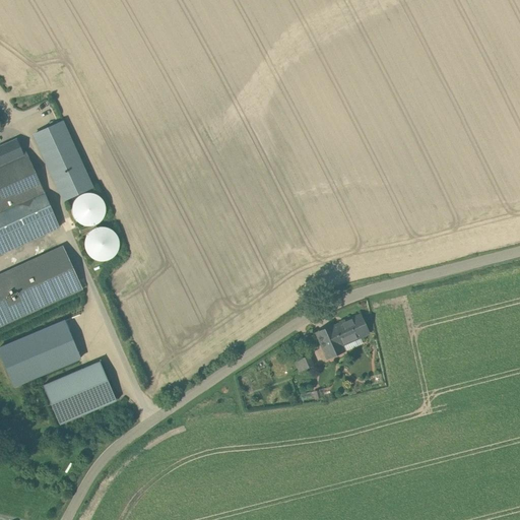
[(69,137),(62,122),(34,135),(63,200),(91,187),(69,137)]
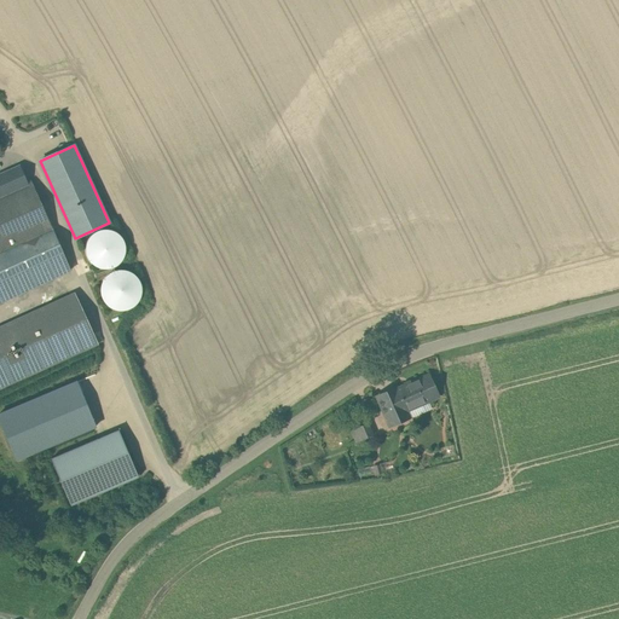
[(19,167),(0,174),(0,212),(12,239),(21,236),(23,243),(41,235),(52,231),(30,183),(27,184),(19,167)]
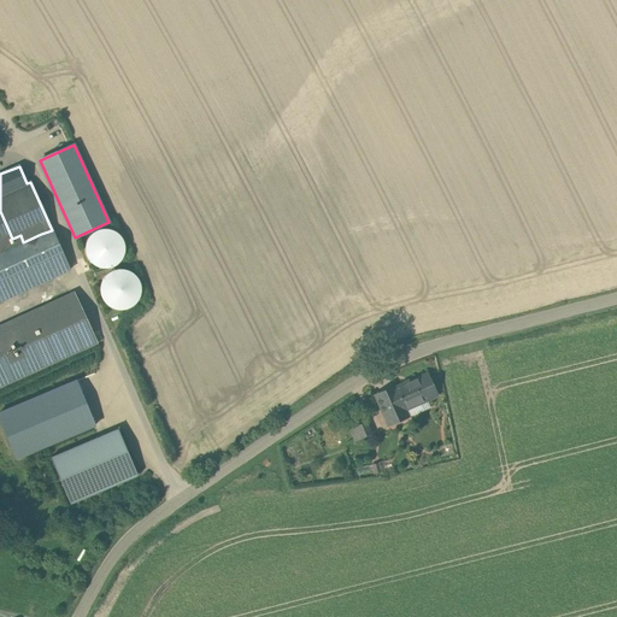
[(0,211),(0,252),(23,242),(21,235),(12,239),(0,211)]
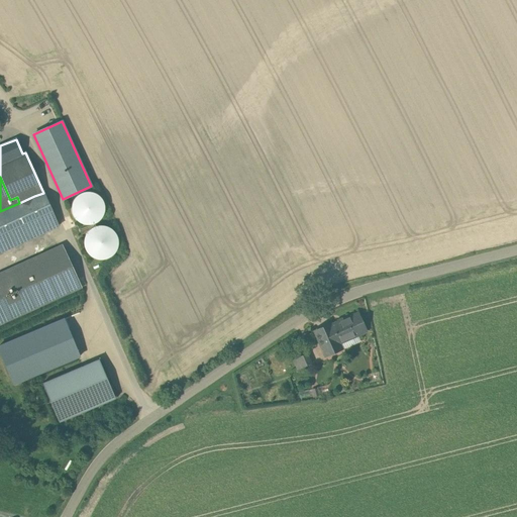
[(75,198),(73,201),(72,204),(72,208),(72,212),(73,215),(75,218),(78,221),(81,223),(84,224),(88,225),(92,224),(95,223),(98,221),(101,219),(103,215),(104,212),(105,208),(104,205),(103,201),(101,198),(99,195),(95,193),(92,192),(88,192),(85,192),(81,193),(78,195),(75,198)]
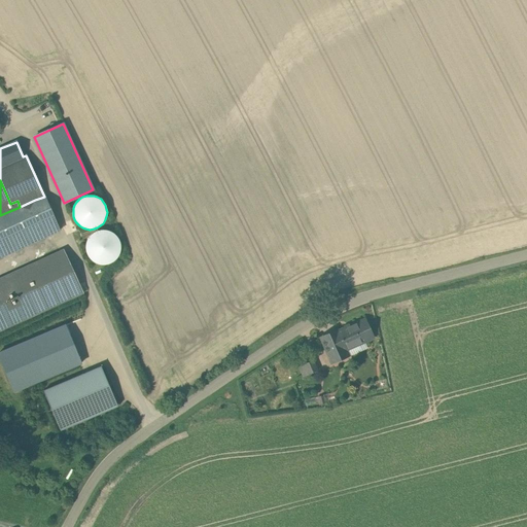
[(44,220),(53,216),(44,197),(35,200),(44,220)]
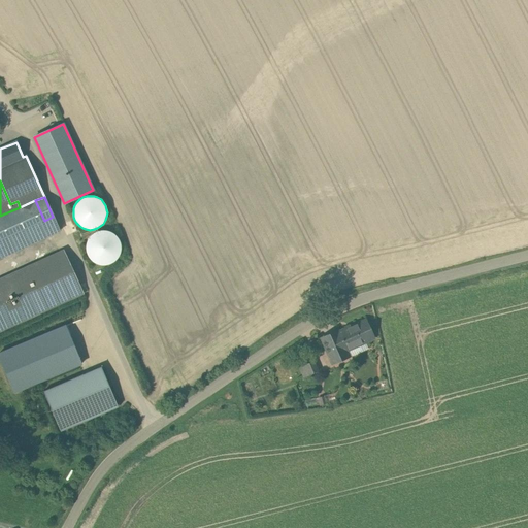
[(0,216),(0,246),(46,226),(44,221),(35,200),(20,207),(0,216)]
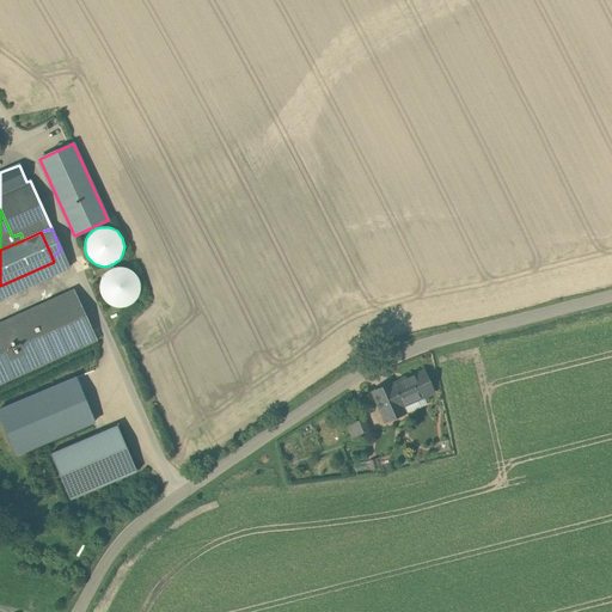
[(54,262),(0,286),(0,299),(69,268),(61,251),(51,256),(54,262)]
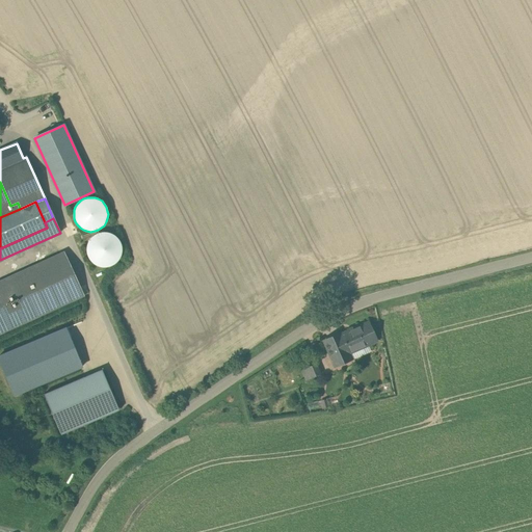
[(87,244),(86,247),(86,251),(87,255),(88,258),(90,261),(94,263),(97,265),(100,266),(103,267),(106,267),(110,266),(113,264),(115,262),(117,260),(120,257),(121,253),(121,249),(121,246),(120,243),(117,240),(115,237),(113,235),(110,234),(106,233),(103,233),(100,233),(96,234),(94,236),(90,238),(88,241),(87,244)]
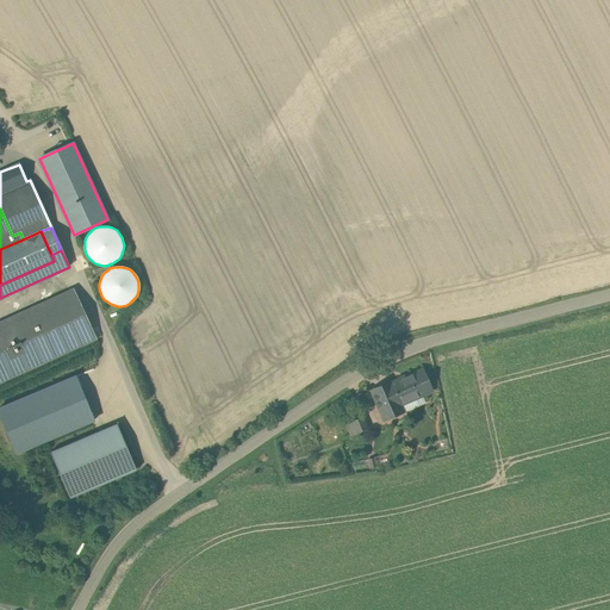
[(0,381),(94,337),(74,290),(0,323),(0,381)]
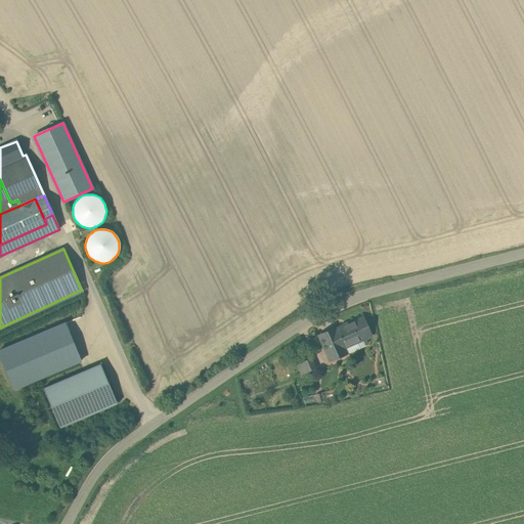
[(352,323),(335,332),(336,334),(329,338),(334,350),(342,347),(342,348),(350,344),(370,335),(363,318),(352,323)]
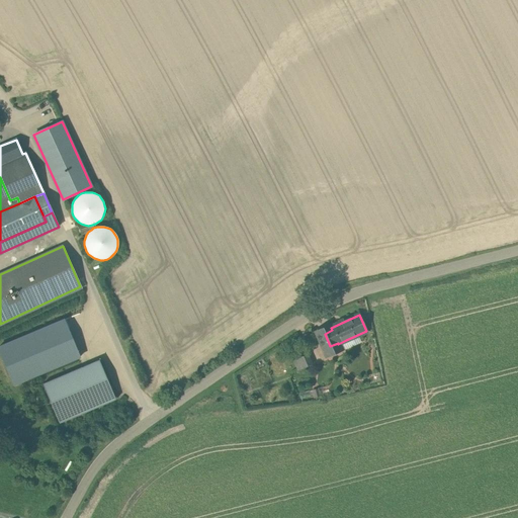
[(64,320),(0,346),(0,352),(14,385),(80,357),(64,320)]
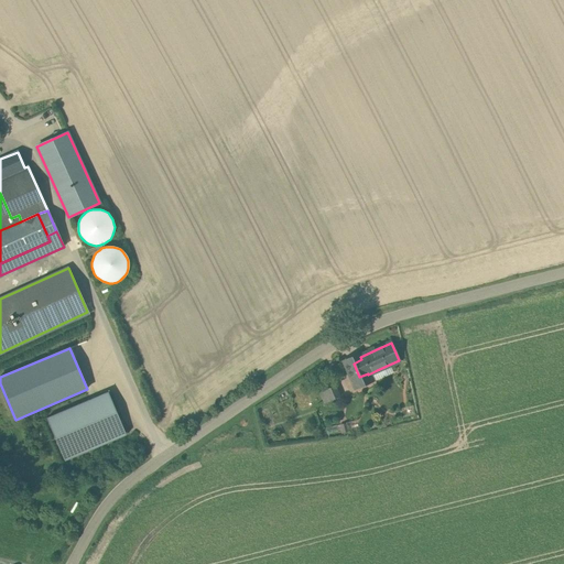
[(359,377),(354,364),(346,367),(354,383),(361,380),(359,377)]
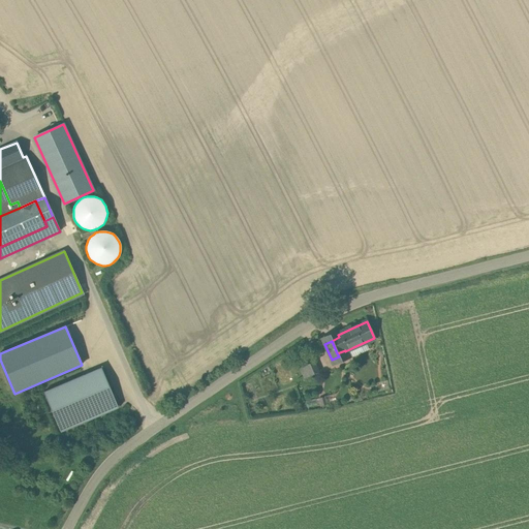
[(353,347),(345,351),(345,350),(337,353),(339,356),(340,359),(355,352),(353,347)]
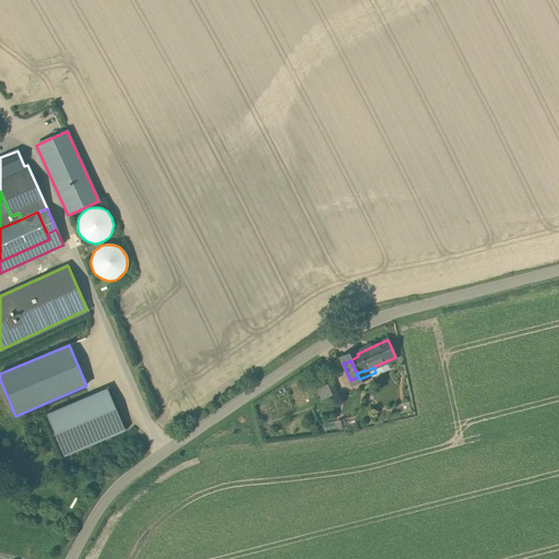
[(332,382),(319,388),(310,392),(316,403),(336,393),(332,382)]
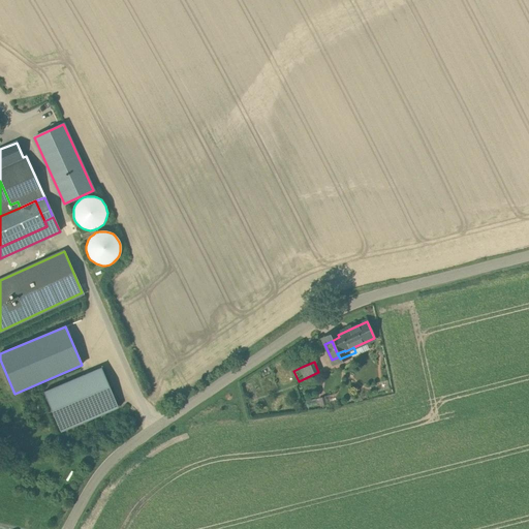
[(82,366),(65,373),(68,380),(85,373),(82,366)]
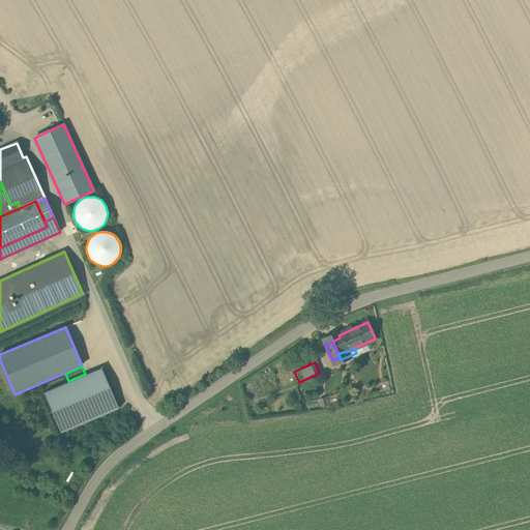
[(43,392),(60,432),(118,407),(101,369),(43,392)]
